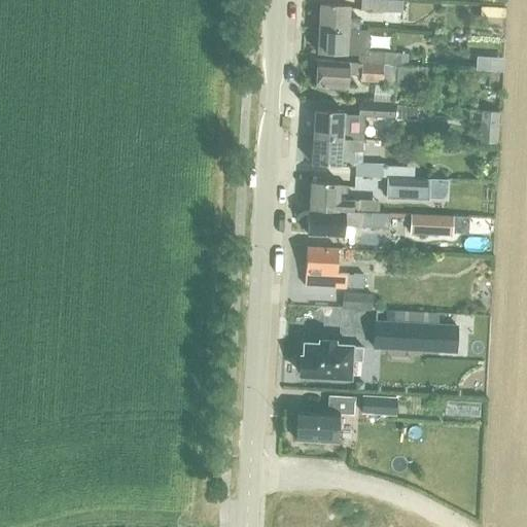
[(360,0),(360,10),(401,12),(401,0),(360,0)]
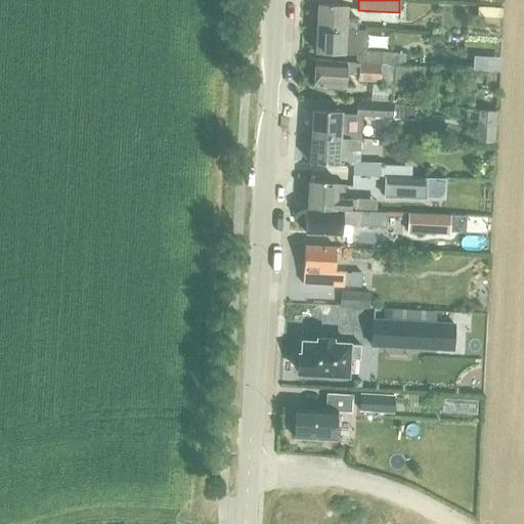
[(318,3),(317,28),(356,30),(357,19),(346,18),(347,5),(318,3)]
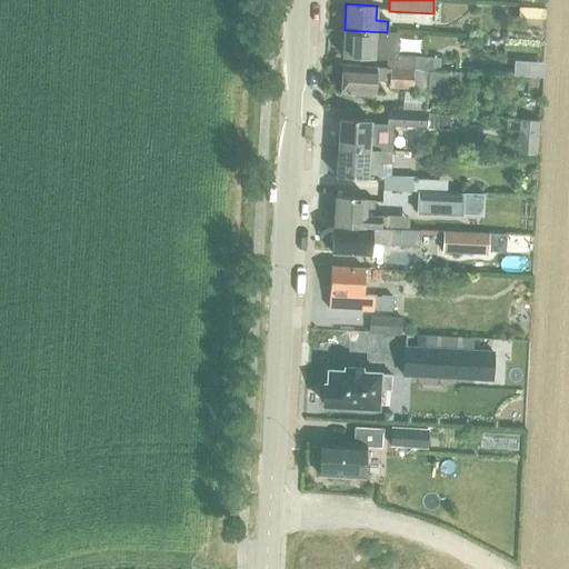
[(345,30),(342,57),(373,59),(387,59),(387,55),(396,55),(397,33),(387,32),(345,30)]
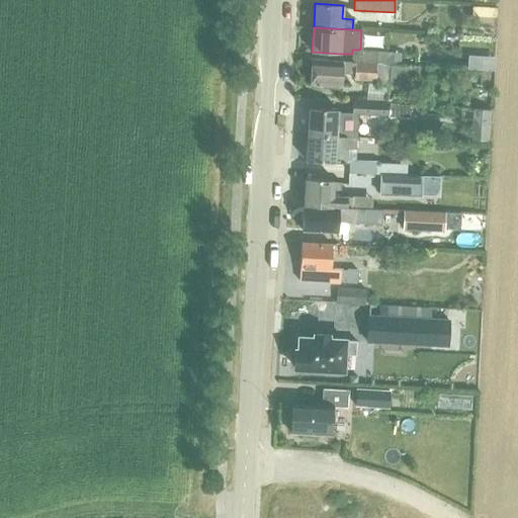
[(352,54),(352,62),(392,64),(393,52),(360,50),(352,50),(352,54)]
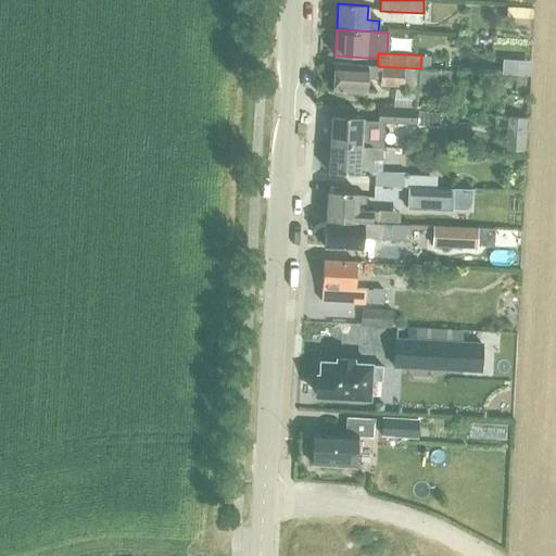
[(420,68),(378,66),(335,64),(333,90),(367,92),(367,78),(380,78),(380,85),(403,86),(403,90),(438,91),(438,79),(449,79),(450,71),(420,68)]
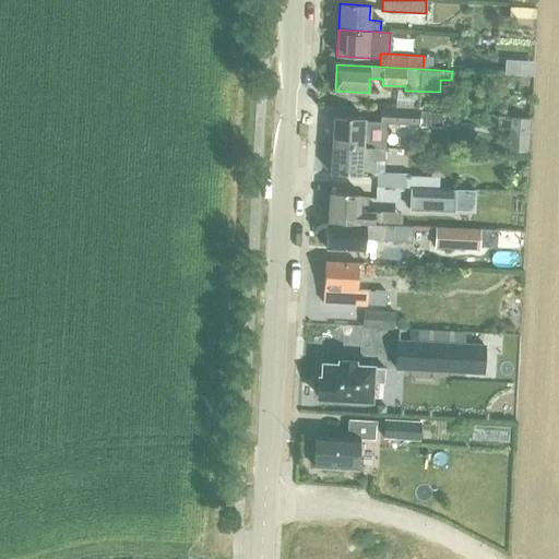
[(483,105),(483,122),(502,122),(502,105),(483,105)]
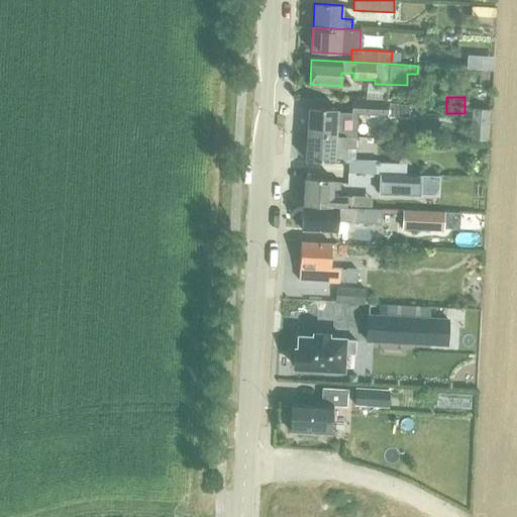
[(388,104),(389,103),(352,101),(351,113),(396,115),(396,104),(388,104)]
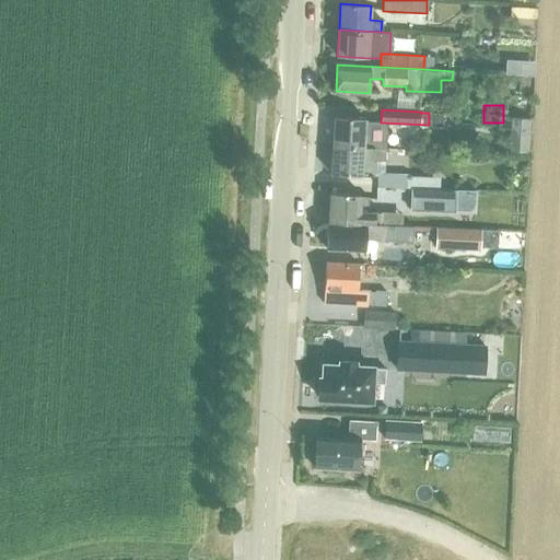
[(335,117),(333,146),(385,148),(386,136),(364,135),(364,118),(335,117)]
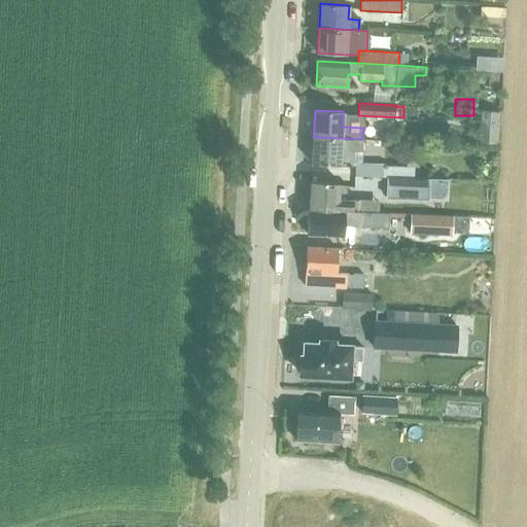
[(362,139),(313,137),(311,164),(351,166),(352,152),(362,153),(362,139)]
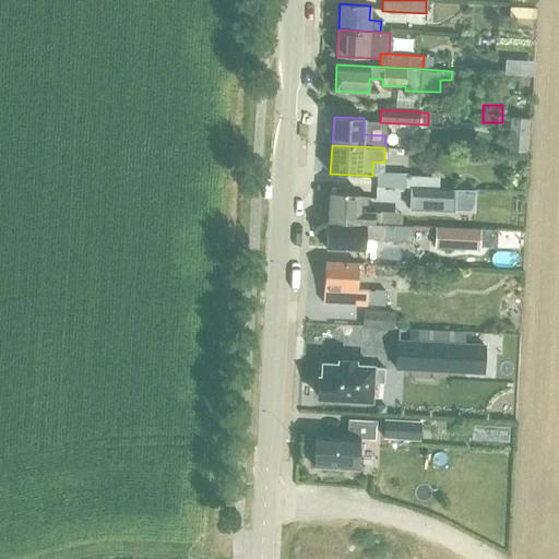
[(377,173),(377,186),(439,189),(439,177),(406,176),(406,175),(377,173)]
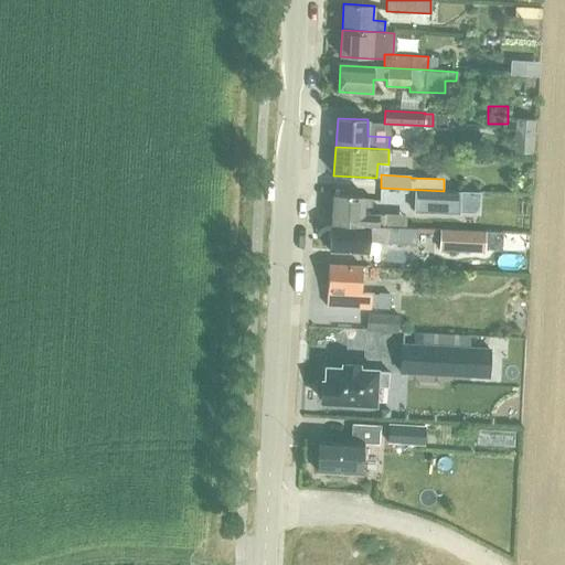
[(414,190),(414,212),(459,214),(459,212),(460,191),(444,191),(414,190)]
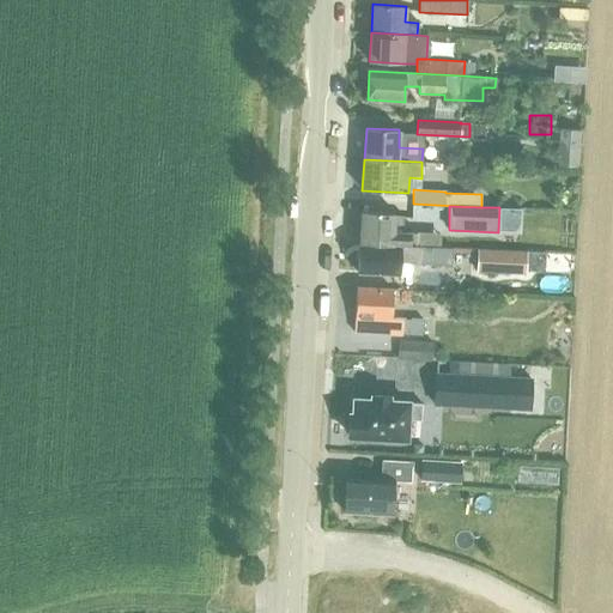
[(521,231),(521,208),(499,207),(498,230),(521,231)]
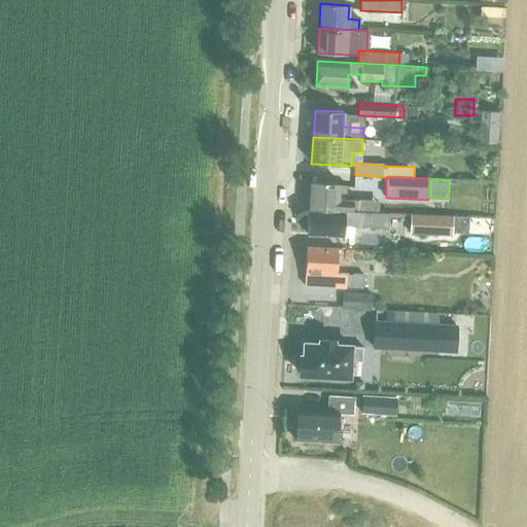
[(340,183),(311,181),(309,209),(358,211),(358,199),(346,199),(347,185),(340,185),(340,183)]
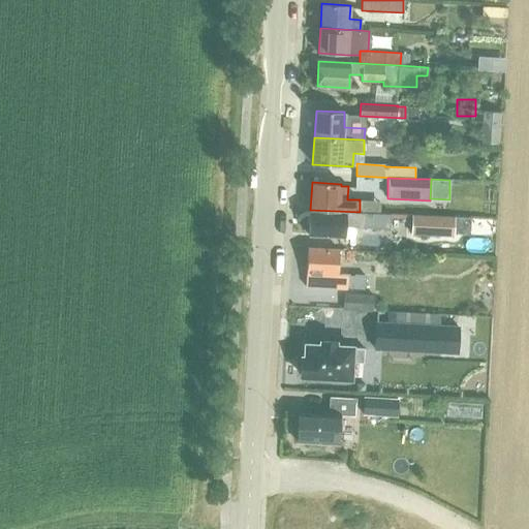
[(310,210),(309,236),(344,237),(345,224),(375,226),(391,227),(392,214),(375,213),(360,212),(310,210)]
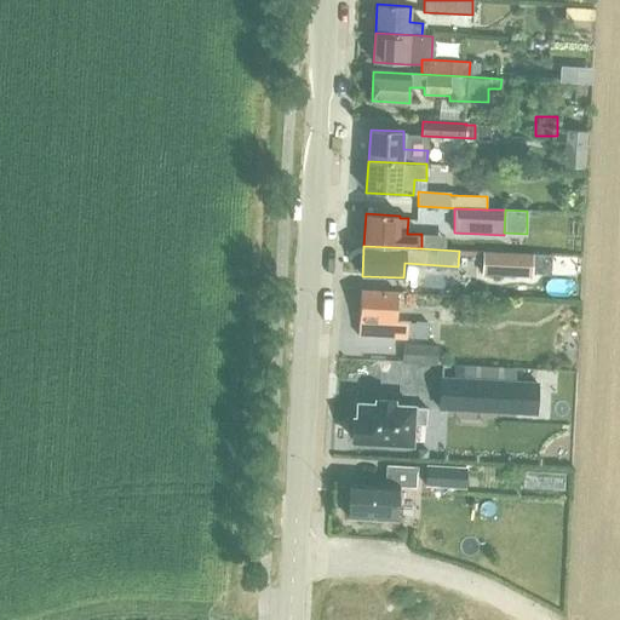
[(482,254),(482,275),(532,277),(533,256),(482,254)]
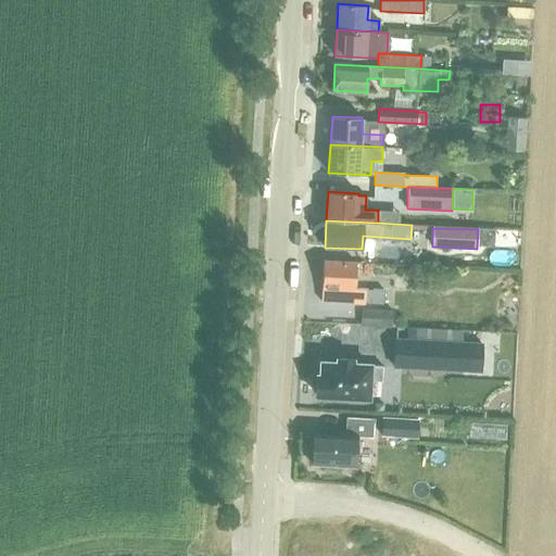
[(325,301),(383,304),(384,290),(355,288),(356,263),(326,261),(324,261),(321,301),(325,301)]
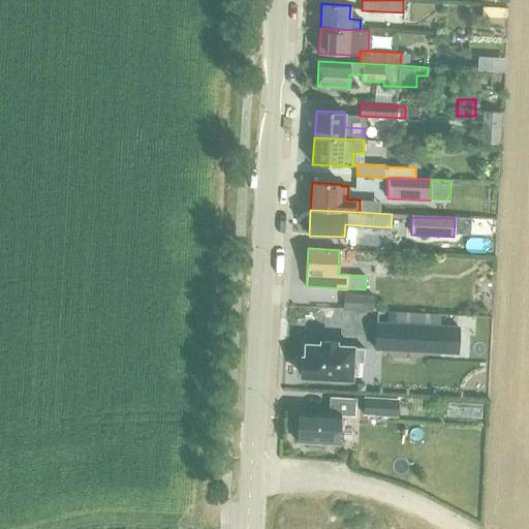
[(343,311),(373,312),(374,294),(344,293),(343,311)]
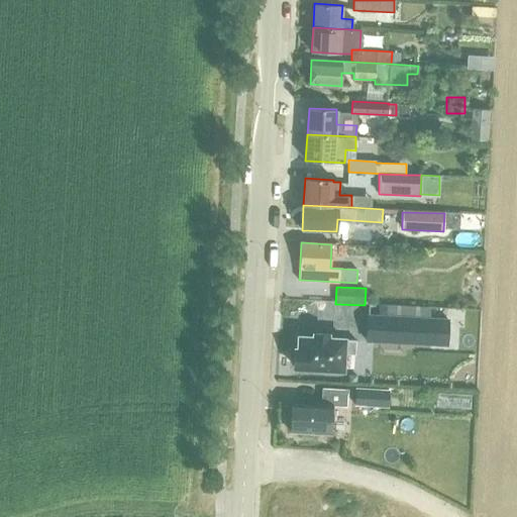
[(447,319),(369,314),(367,341),(431,344),(445,344),(446,331),(447,331),(447,319)]
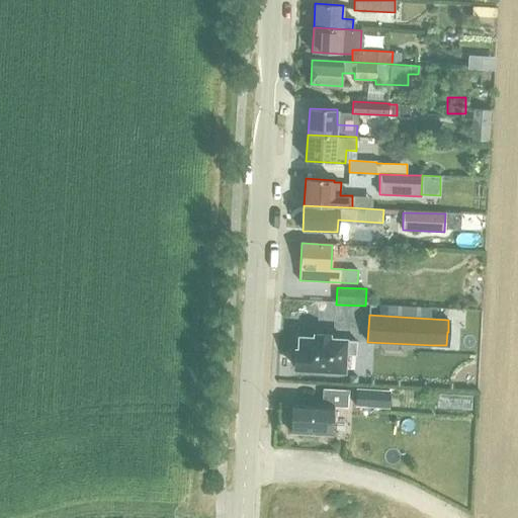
[(327,339),(328,335),(315,335),(314,338),(299,337),(298,350),(295,350),(294,367),(342,370),(343,354),(355,355),(356,341),(327,339)]
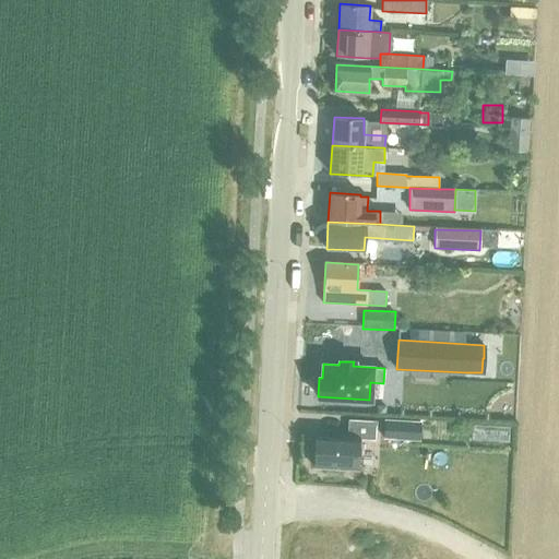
[(316,435),(313,466),(332,467),(356,470),(356,473),(375,474),(376,438),(375,438),(376,421),(361,420),(349,420),(348,436),(316,435)]
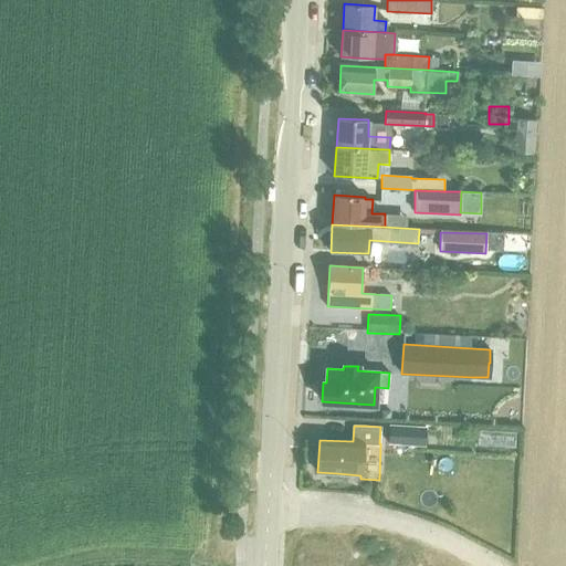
[(425,444),(425,427),(390,426),(389,442),(425,444)]
